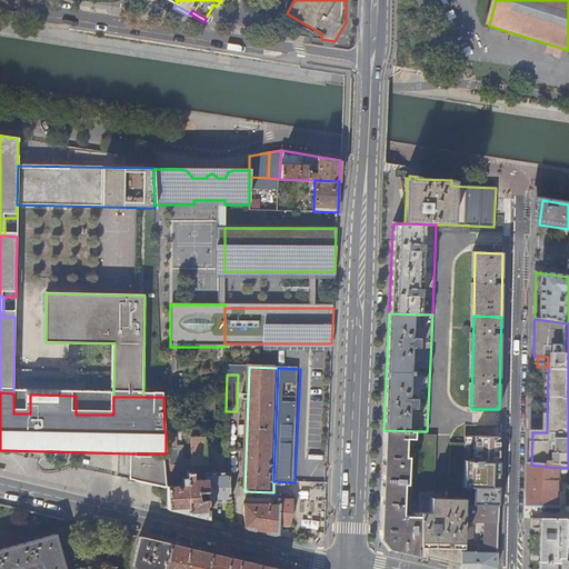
[(418,557),(418,545),(418,530),(418,456),(418,431),(383,430),(381,486),(379,538),(387,550),(406,555),(418,557)]
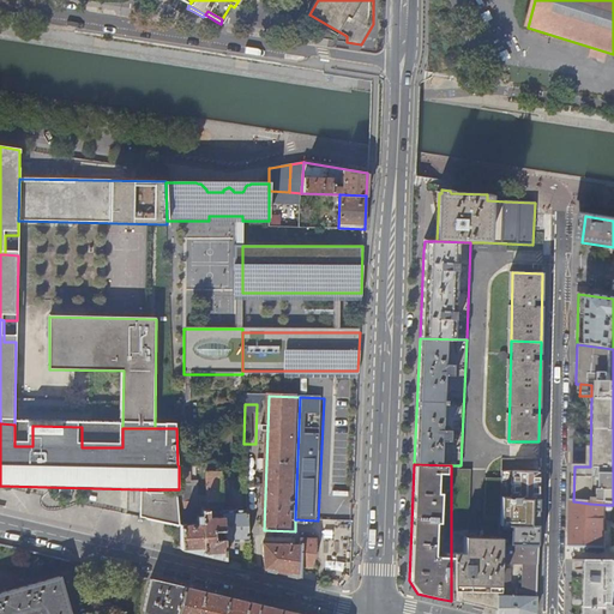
[(499,546),(499,541),(468,540),(470,470),(459,469),(459,465),(451,465),(451,492),(451,572),(451,588),(456,588),(461,588),(462,603),(498,612),(498,597),(498,588),(498,576),(498,564),(499,546)]
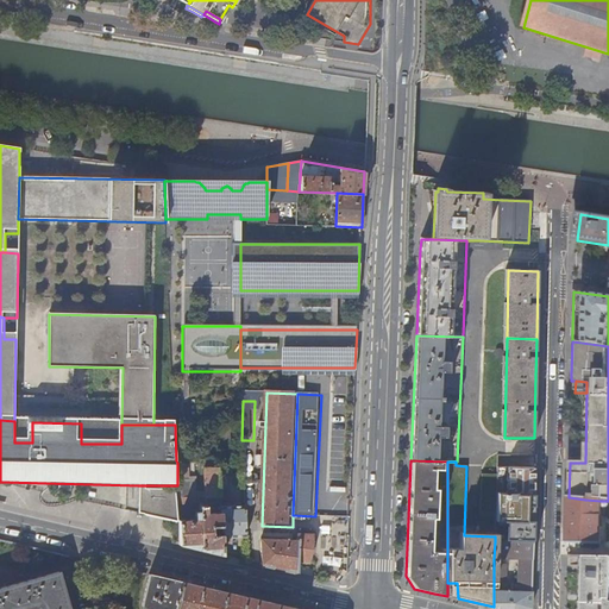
[(177,463),(177,481),(189,481),(189,478),(195,478),(194,463),(177,463)]
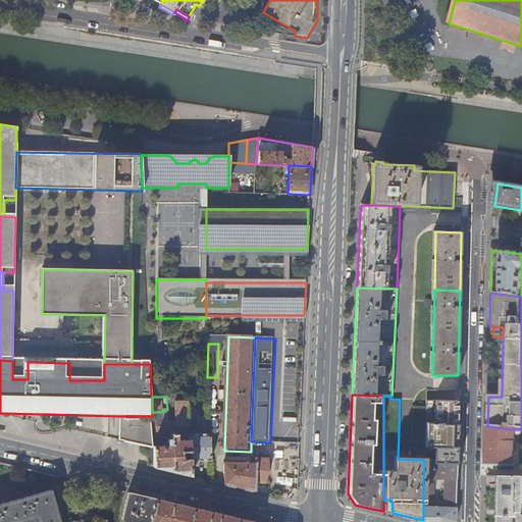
[(176,426),(189,425),(188,401),(175,402),(175,421),(176,426)]
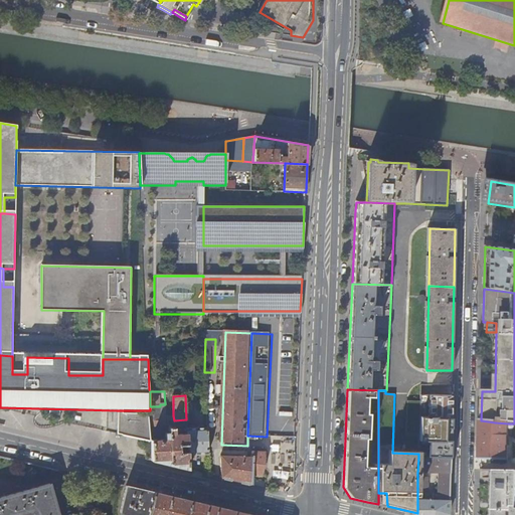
[(451,418),(452,396),(420,395),(420,402),(420,406),(419,417),(423,417),(423,403),(428,403),(427,417),(430,417),(436,417),(451,418)]
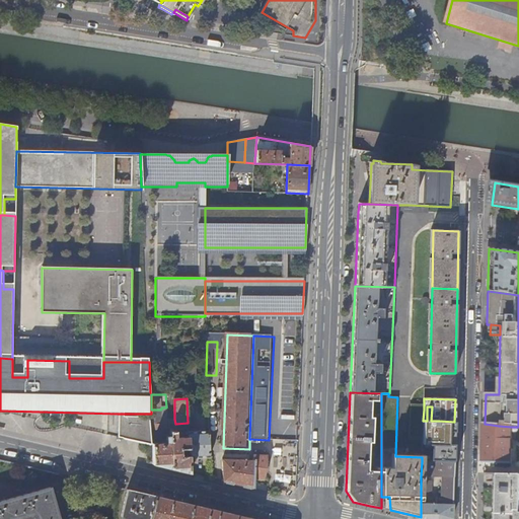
[(424,410),(424,405),(410,404),(409,436),(423,437),(423,421),(424,410)]
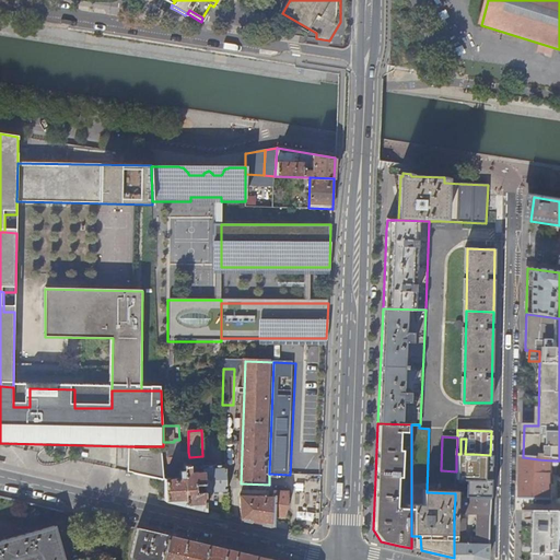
[(163,446),(164,457),(175,457),(175,461),(181,461),(179,452),(179,440),(174,440),(174,442),(163,442),(163,446)]
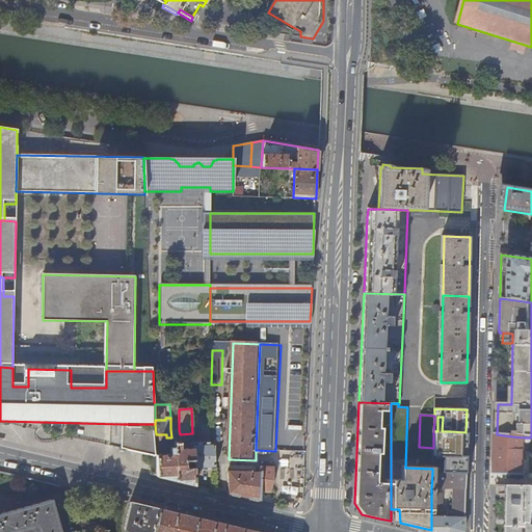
[(121,448),(157,456),(156,455),(156,441),(156,434),(155,424),(121,424),(121,448)]
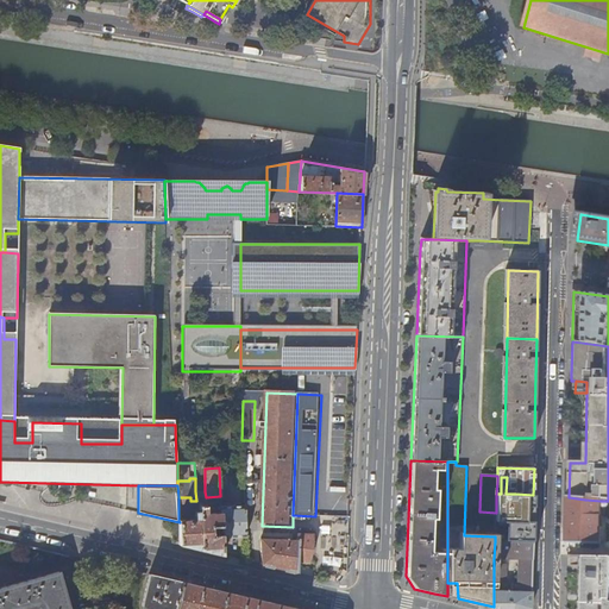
[(196,501),(196,503),(200,503),(199,498),(206,497),(205,491),(195,491),(196,501)]
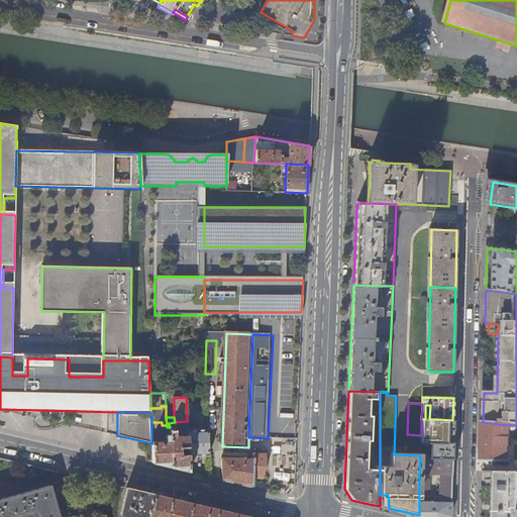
[(425,419),(421,419),(421,435),(420,455),(420,459),(431,459),(431,447),(432,429),(431,429),(431,419),(429,419),(425,419)]
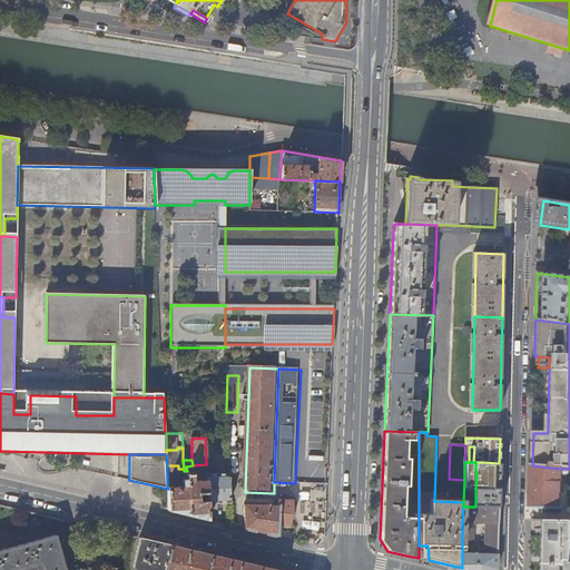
[(498,508),(499,463),(482,462),(482,489),(477,489),(477,495),(482,495),(482,508),(498,508)]
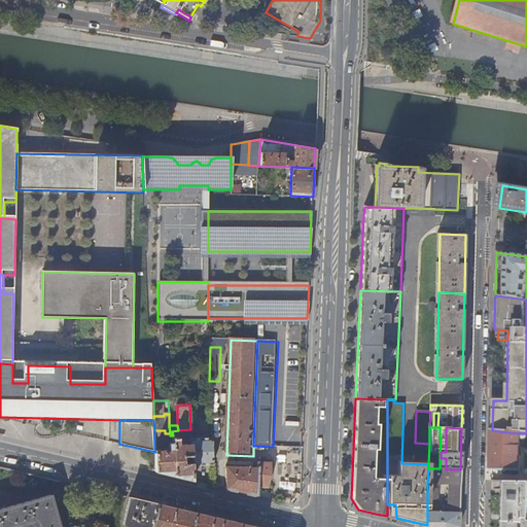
[(519,471),(520,433),(506,432),(492,430),(491,464),(491,471),(519,471)]
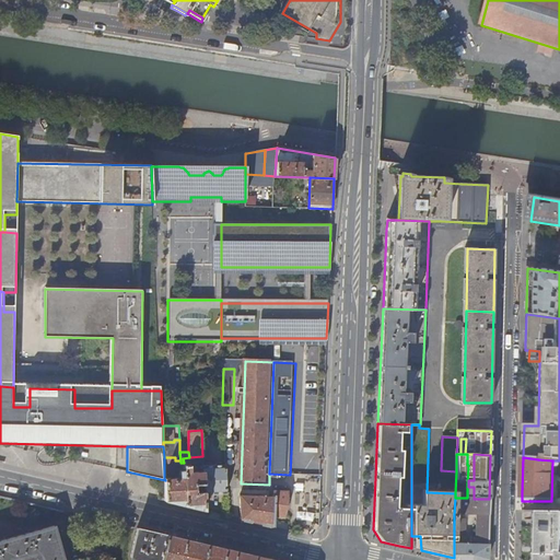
[(165,502),(205,511),(205,494),(203,471),(190,473),(190,465),(184,466),(184,471),(179,471),(179,478),(164,479),(165,480),(165,502)]
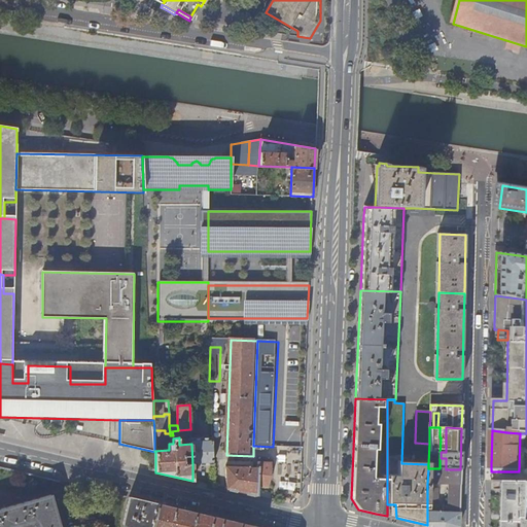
[(192,465),(213,464),(211,437),(191,438),(191,444),(192,465)]
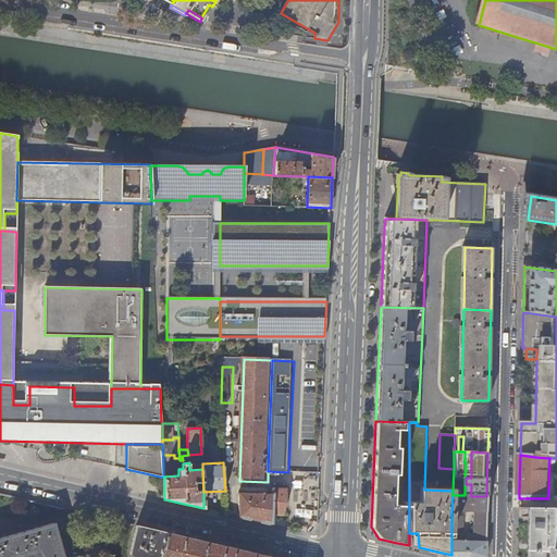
[(273,524),(273,520),(273,514),(284,516),(285,509),(286,505),(286,490),(272,490),(272,495),(238,493),(239,517),(273,524)]
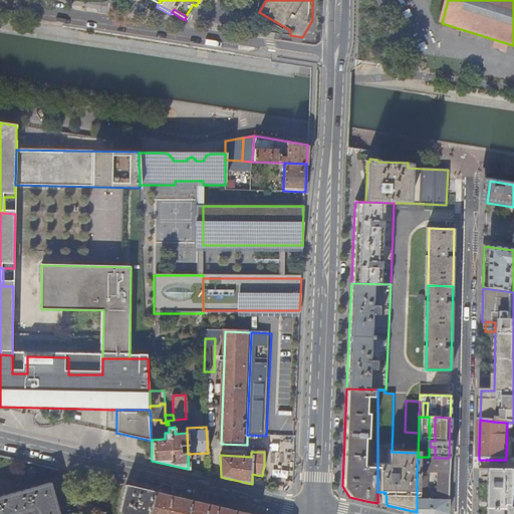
[(448,513),(449,458),(435,458),(429,457),(418,457),(417,472),(438,472),(437,497),(434,497),(434,500),(417,500),(417,512),(416,513),(448,513)]
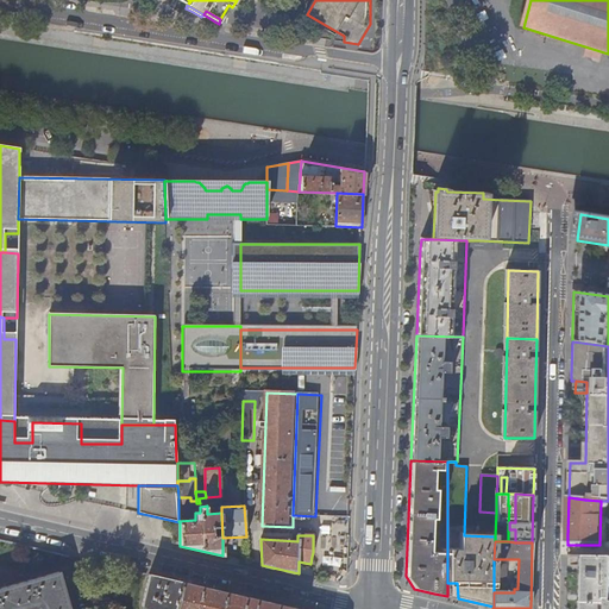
[(608,608),(608,558),(583,558),(581,608),(608,608)]
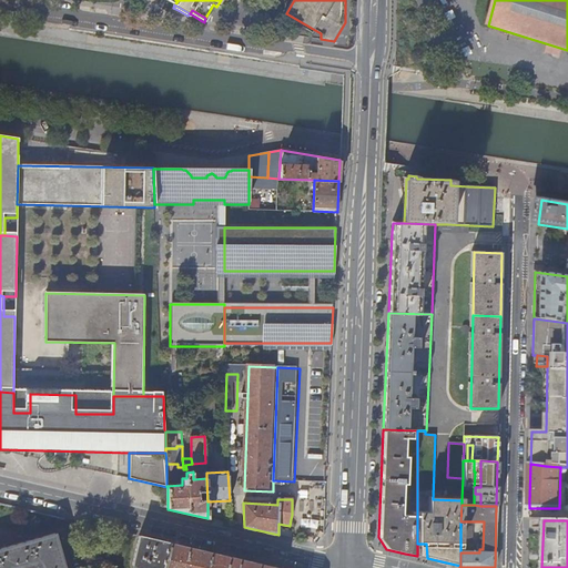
[(460,533),(460,544),(470,545),(470,533),(460,533)]
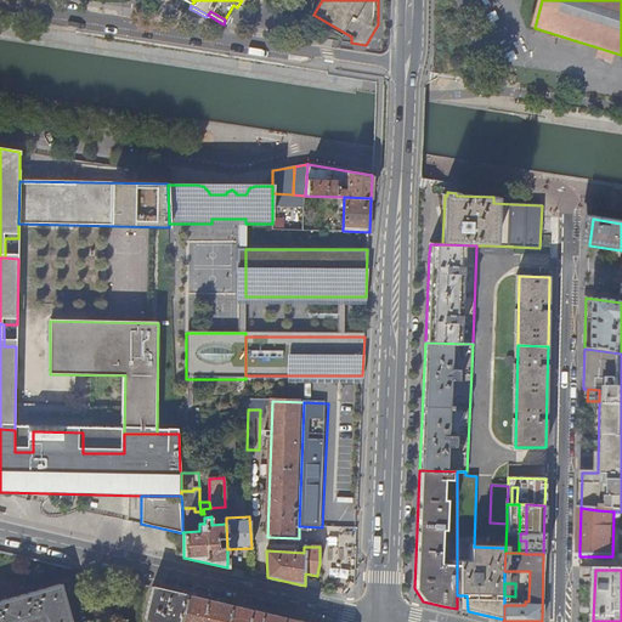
[(0,621),(69,621),(60,586),(0,601),(0,621)]
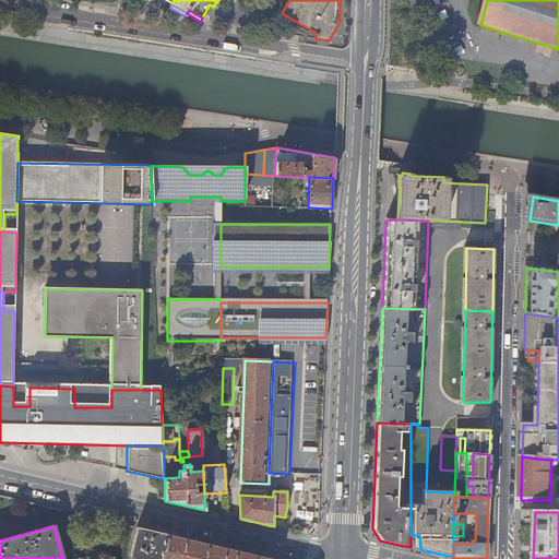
[(140,558),(161,558),(166,535),(137,527),(130,557),(140,558)]
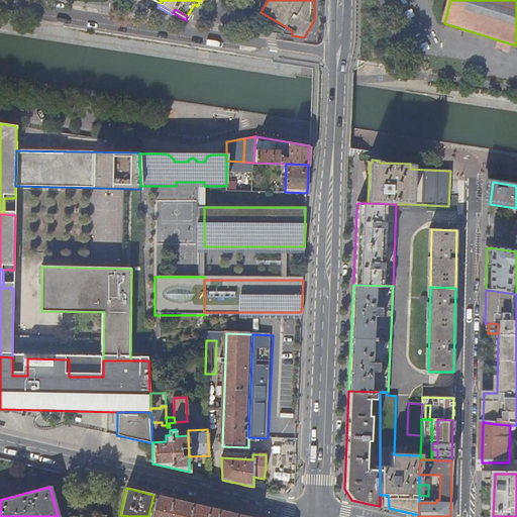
[(250,516),(153,495),(148,516),(250,516)]
